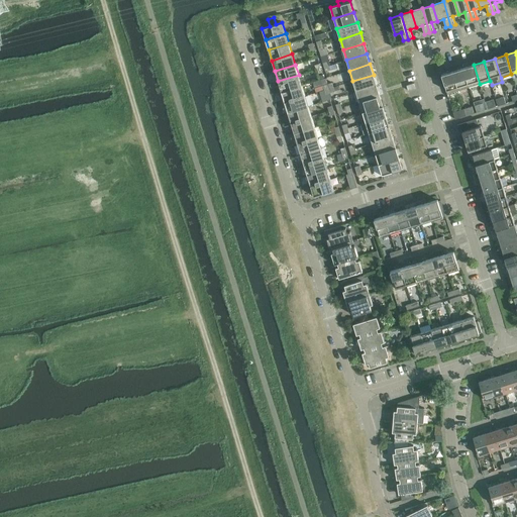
[(474,65),(462,68),(469,87),(480,84),(474,65)]
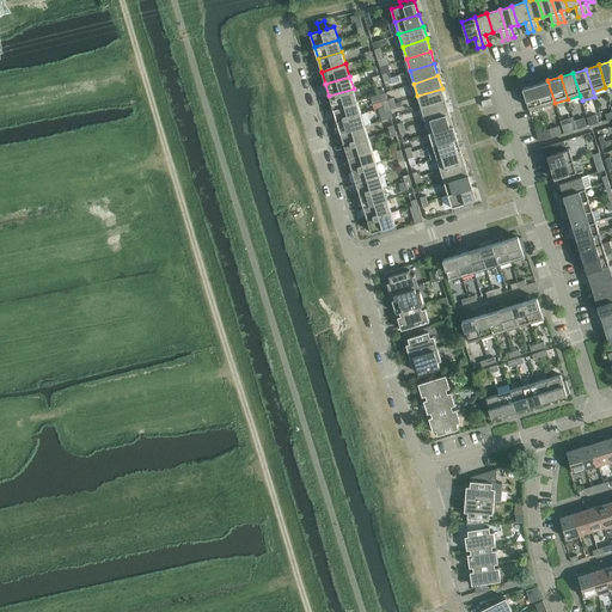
[(548,80),(536,85),(543,108),(555,103),(548,80)]
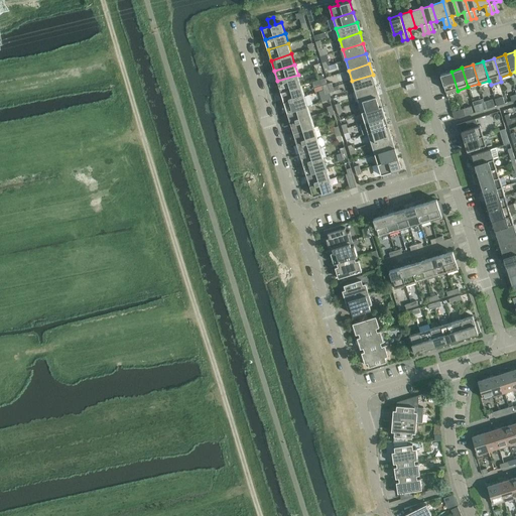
[(458,91),(452,72),(440,75),(446,94),(458,91)]
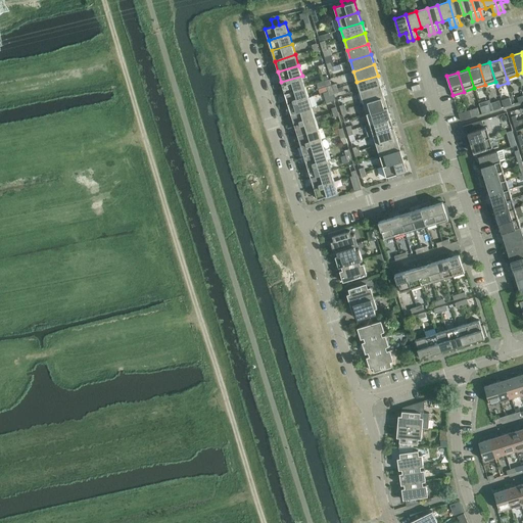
[(281,82),(285,93),(305,86),(302,76),(281,82)]
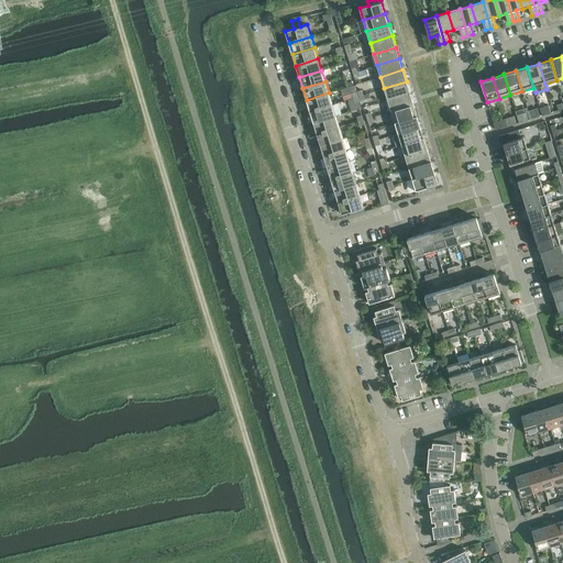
[(384,88),(388,99),(410,92),(407,81),(384,88)]
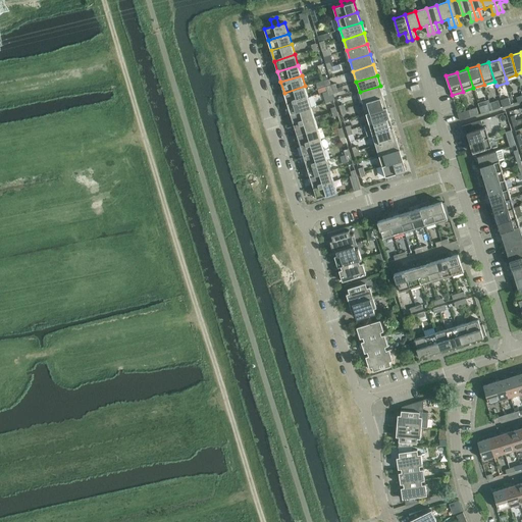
[(284,93),(288,103),(308,97),(305,86),(284,93)]
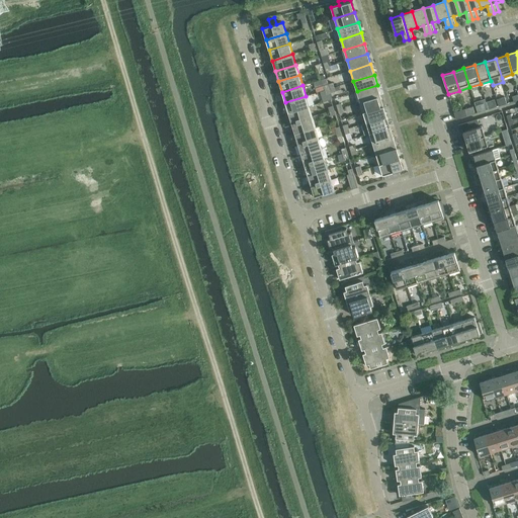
[(357,91),(360,102),(380,96),(377,85),(357,91)]
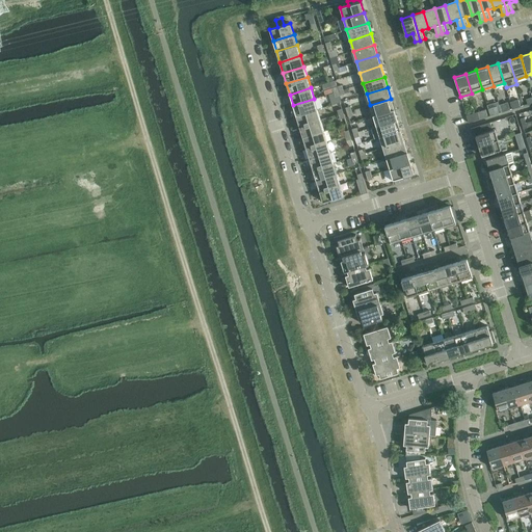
[(293,105),(296,115),(317,109),(314,99),(293,105)]
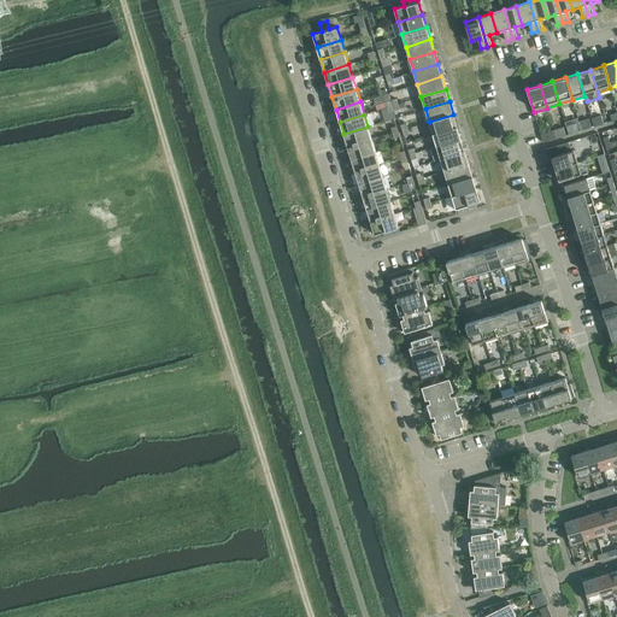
[(429,122),(433,134),(457,127),(453,115),(429,122)]
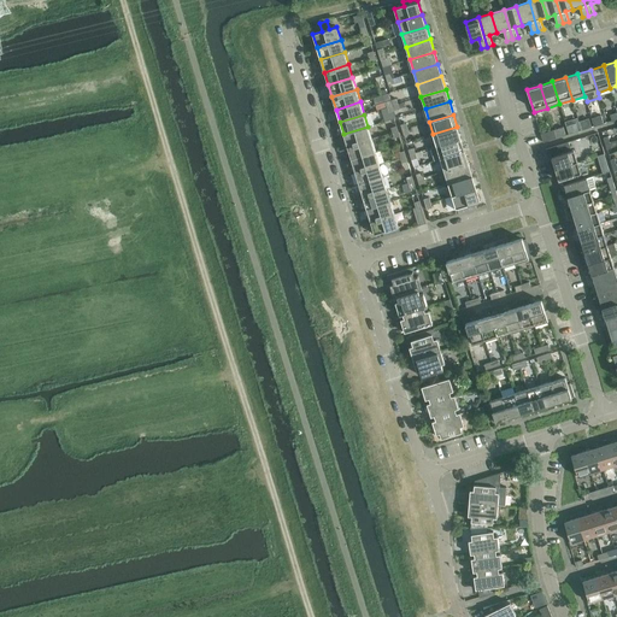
[(592,118),(594,127),(604,123),(601,116),(592,118)]
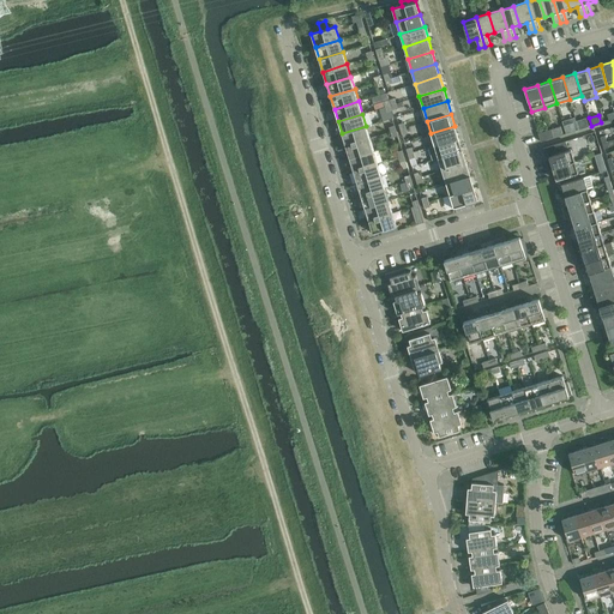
[(564,126),(566,133),(576,131),(573,122),(564,126)]
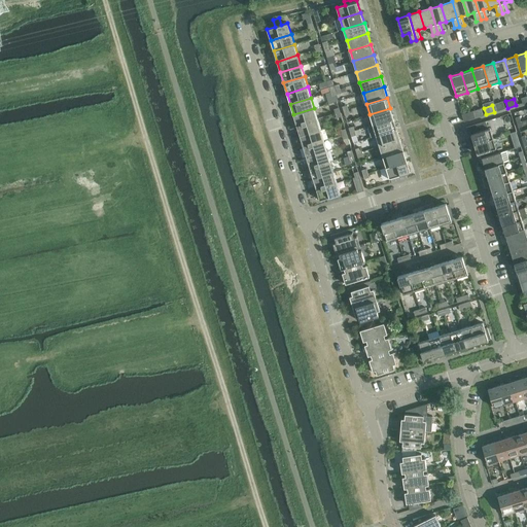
[(293,114),(296,126),(317,118),(314,108),(293,114)]
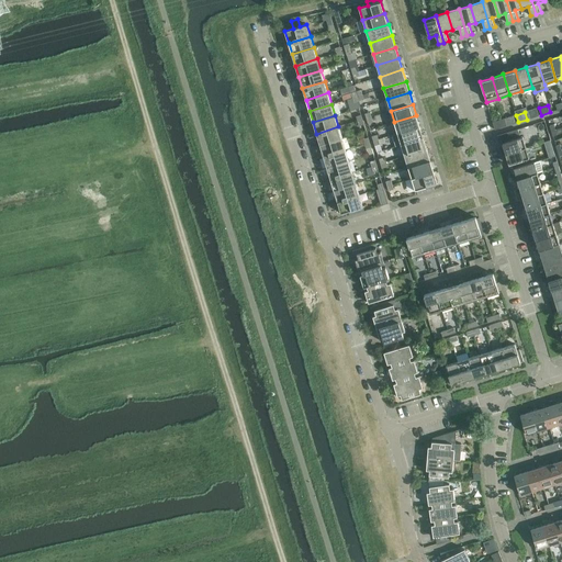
[(394,122),(397,133),(419,126),(416,115),(394,122)]
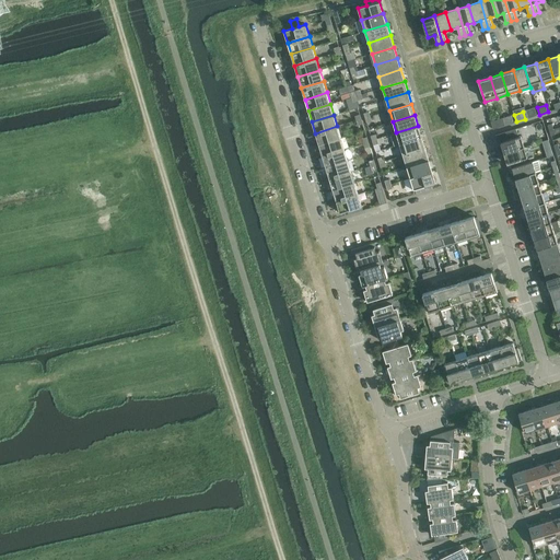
[(514,123),(511,115),(502,118),(505,125),(514,123)]
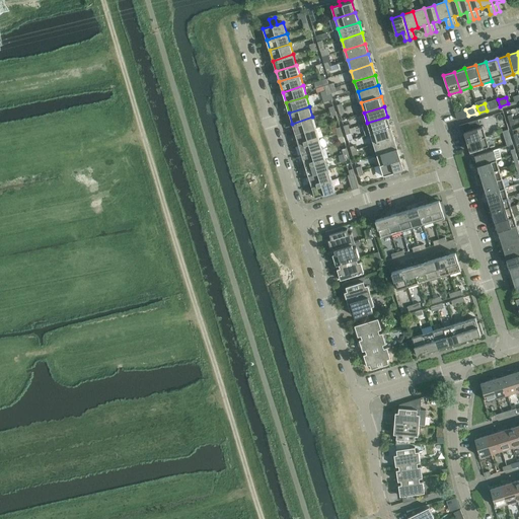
[(455,113),(457,120),(468,116),(465,109),(455,113)]
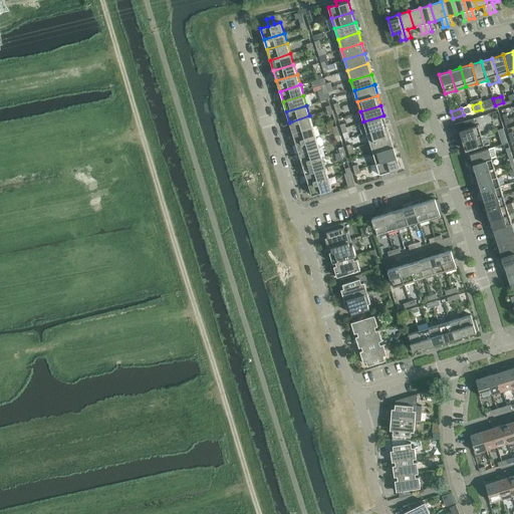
[(289,122),(292,133),(313,126),(309,115),(289,122)]
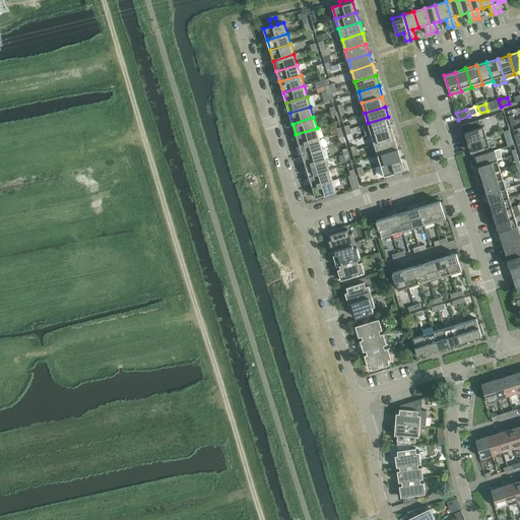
[(367,135),(371,134),(392,127),(388,117),(368,123),(363,125),(367,135)]
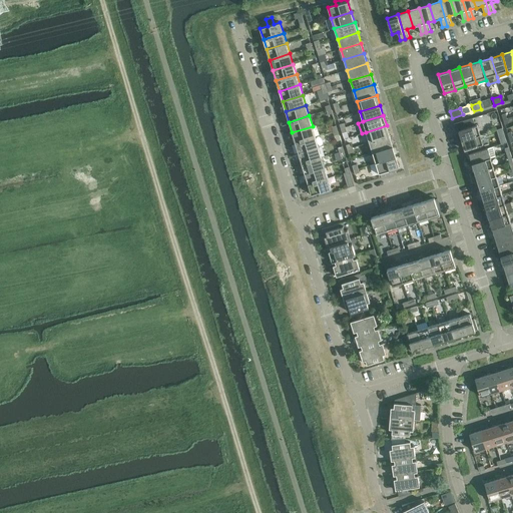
[(459,131),(462,140),(480,134),(477,125),(475,125),(473,118),(454,124),(456,132),(459,131)]
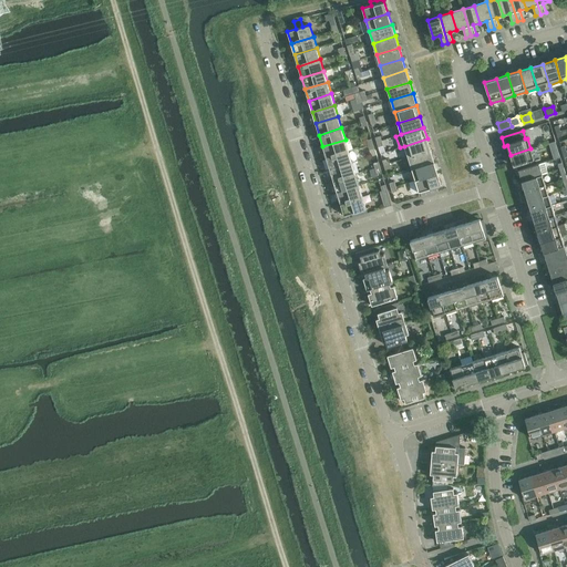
[(404,146),(409,157),(431,151),(428,138),(404,146)]
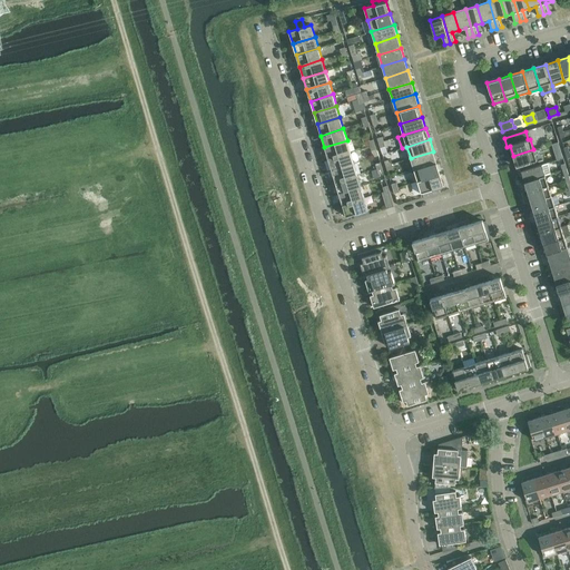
[(324,147),(328,158),(351,151),(347,140),(324,147)]
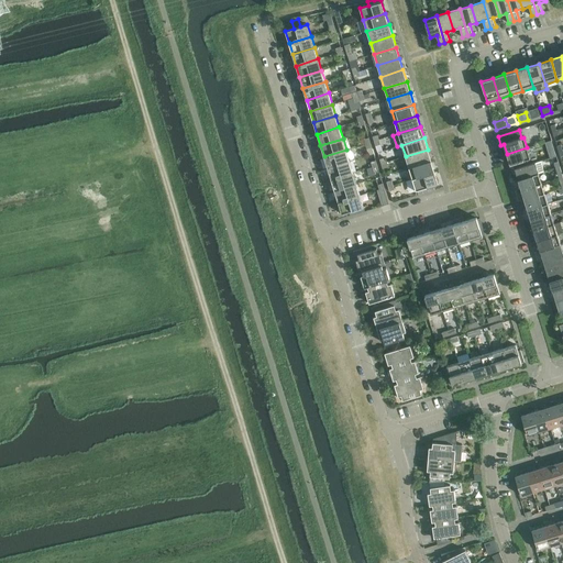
[(552,139),(547,141),(551,155),(556,154),(552,139)]
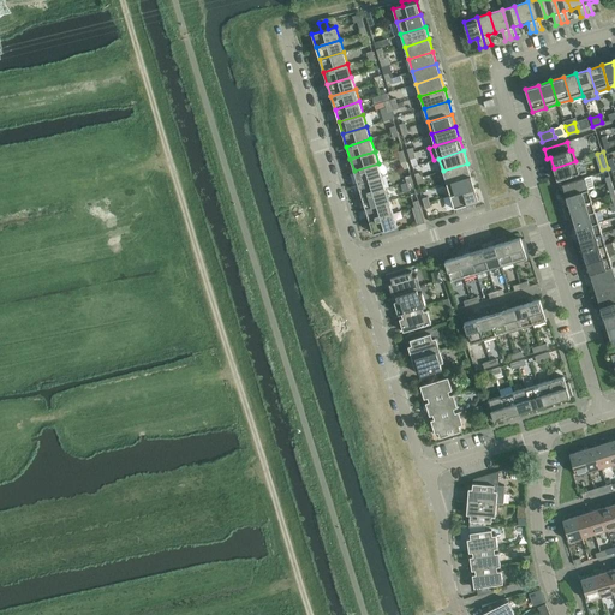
[(383,169),(383,172),(401,167),(399,159),(378,165),(378,163),(354,171),(358,184),(382,175),(380,171),(383,169)]
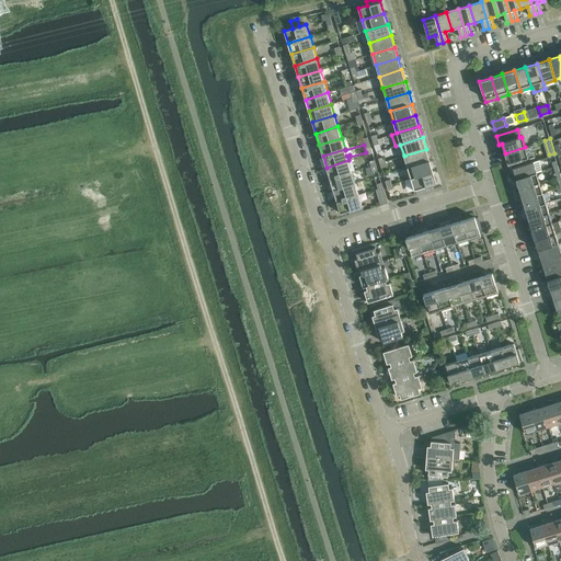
[(525,147),(505,153),(508,164),(513,162),(514,168),(528,163),(526,159),(528,158),(525,147)]
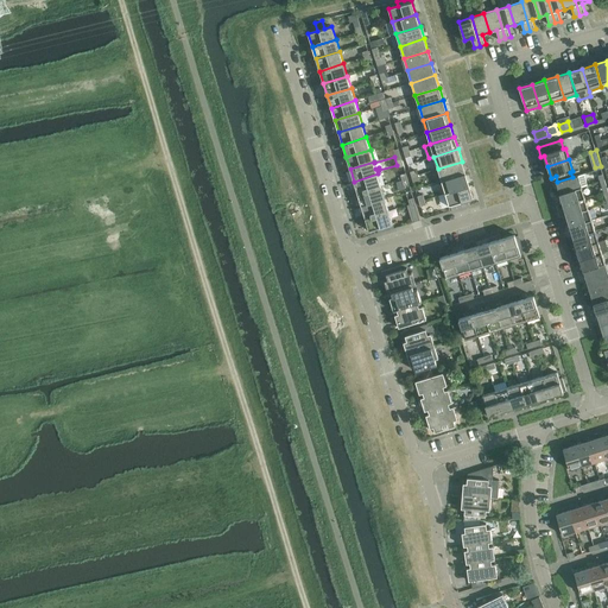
[(438,169),(442,181),(466,173),(462,162),(438,169)]
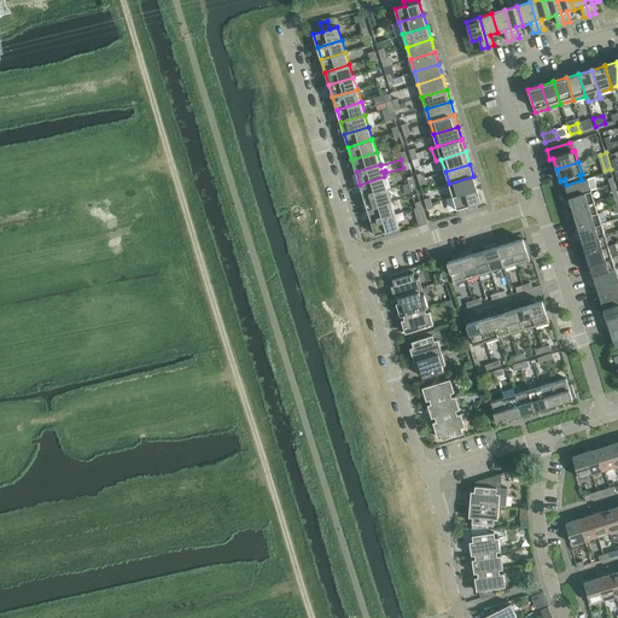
[(360,185),(363,197),(388,190),(384,176),(360,185)]
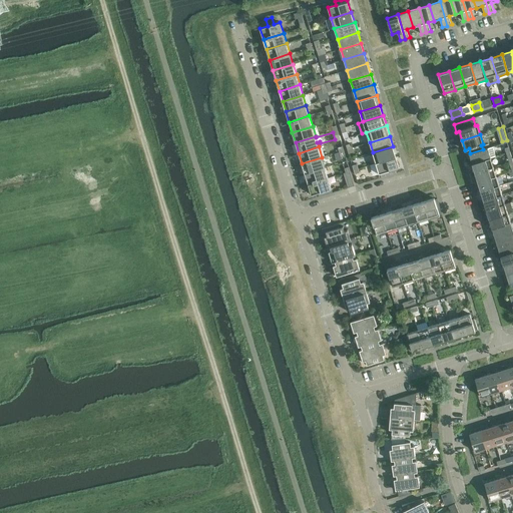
[(373,152),(376,163),(396,156),(393,146),(373,152)]
